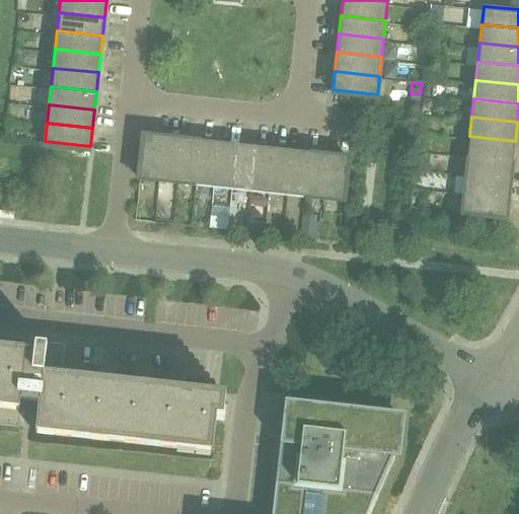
[(139,175),(157,177),(162,133),(144,131),(139,175)]
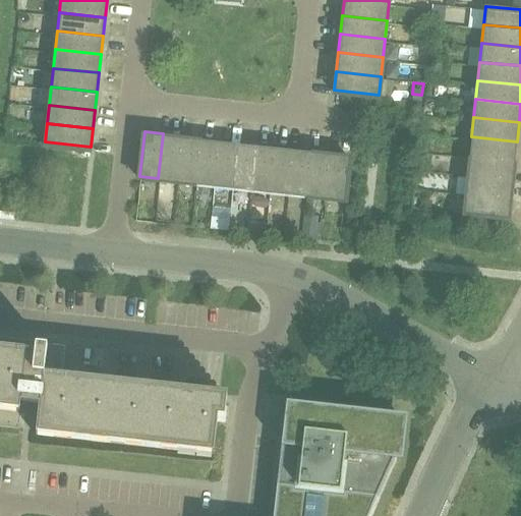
[(177,180),(182,135),(163,133),(158,178),(177,180)]
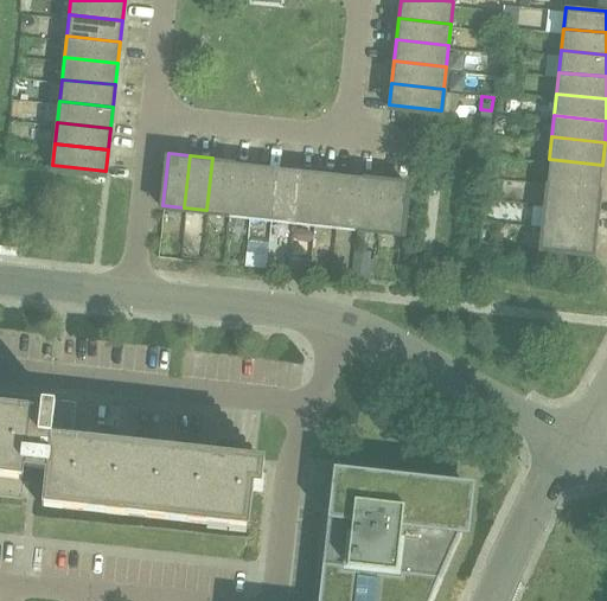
[(206,210),(228,212),(234,160),(212,158),(206,210)]
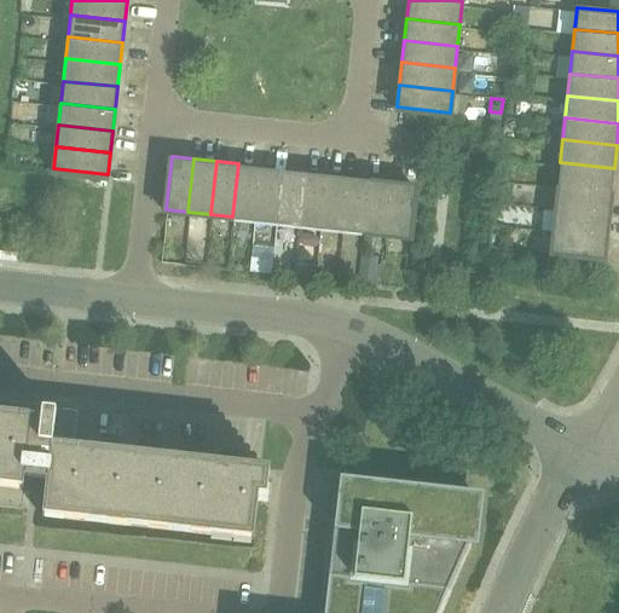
[(560,162),(557,184),(612,190),(614,168),(560,162)]
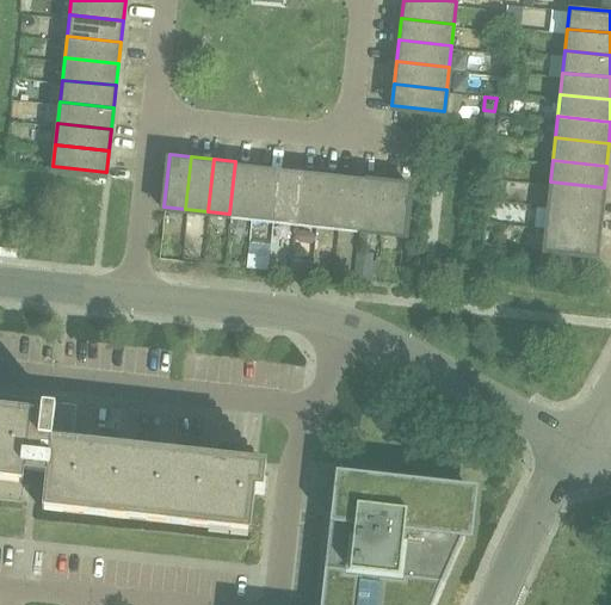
[(251,216),(257,164),(235,161),(229,214),(251,216)]
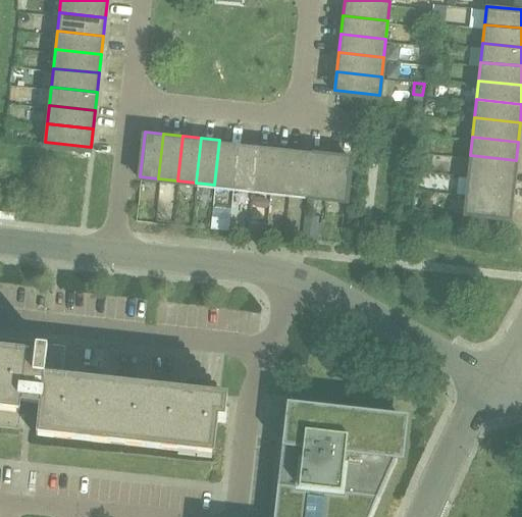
[(214,185),(233,187),(238,142),(219,140),(214,185)]
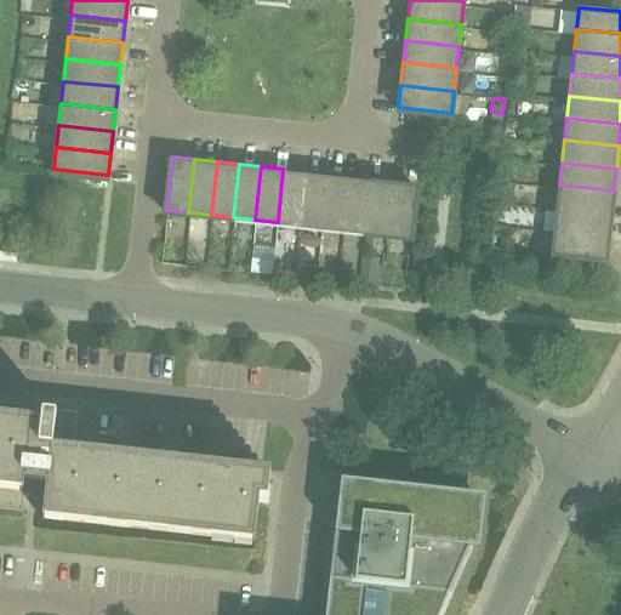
[(278,222),(300,225),(306,171),(283,169),(278,222)]
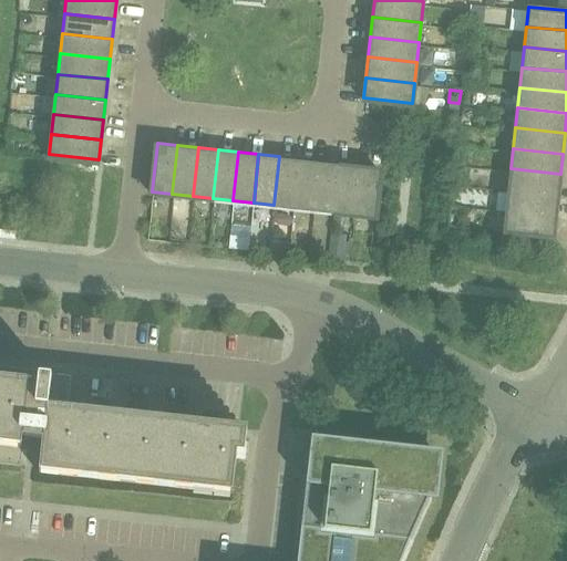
[(299,158),(279,156),(274,205),(294,207),(299,158)]
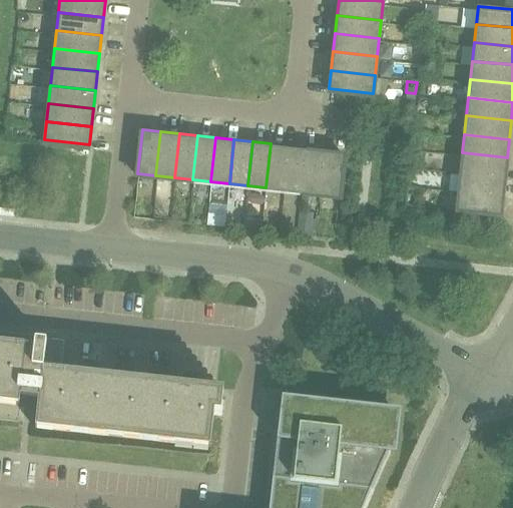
[(266,187),(284,189),(289,145),(271,143),(266,187)]
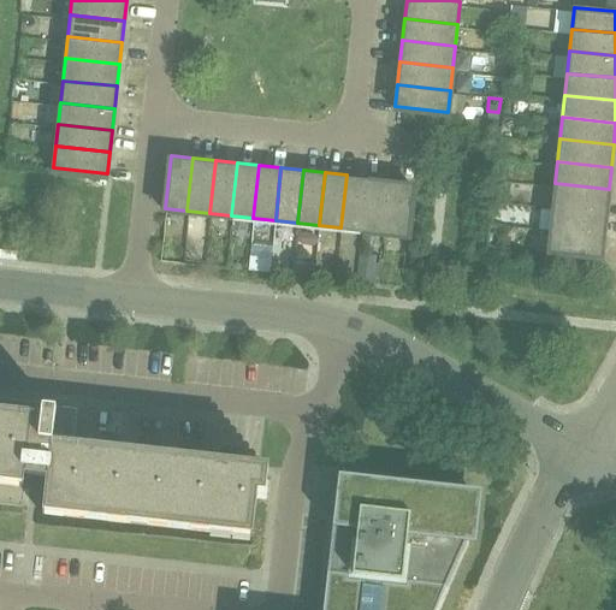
[(341,227),(363,230),(369,177),(347,175),(341,227)]
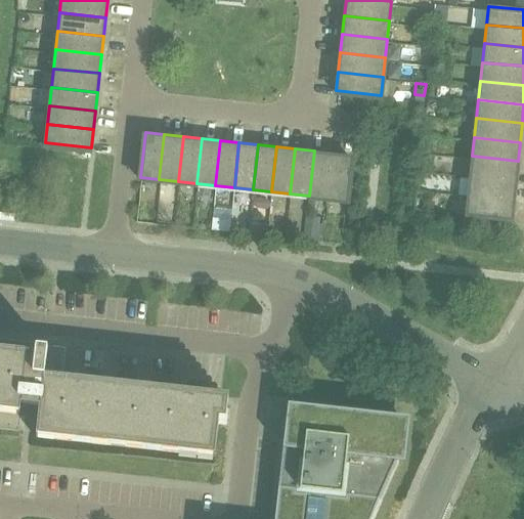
[(328,198),(333,153),(314,150),(309,196),(328,198)]
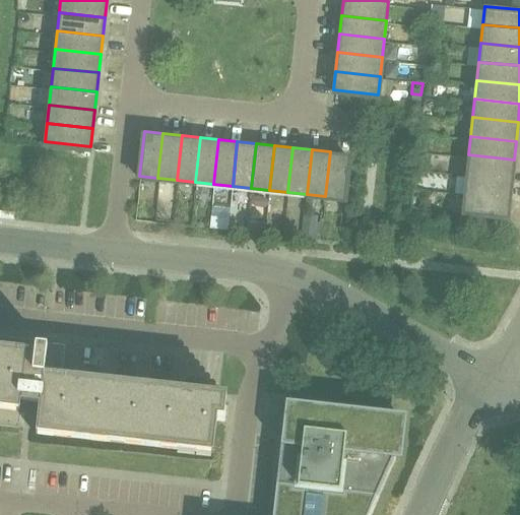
[(348,153),(330,151),(325,196),(344,198),(348,153)]
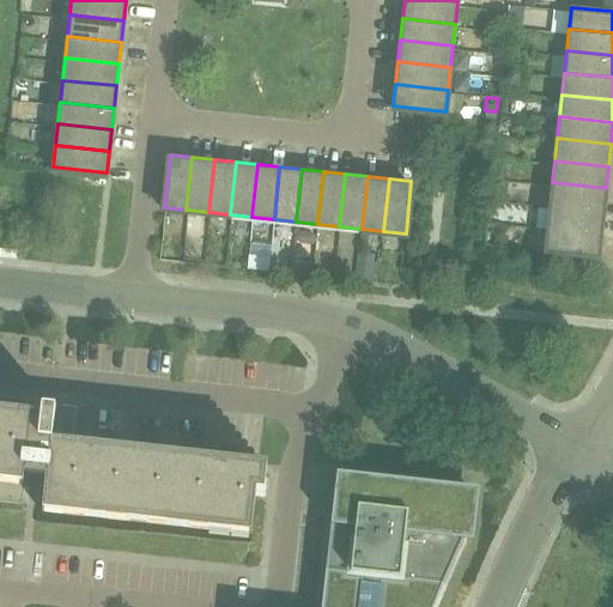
[(604,210),(606,188),(552,182),(550,204),(604,210)]
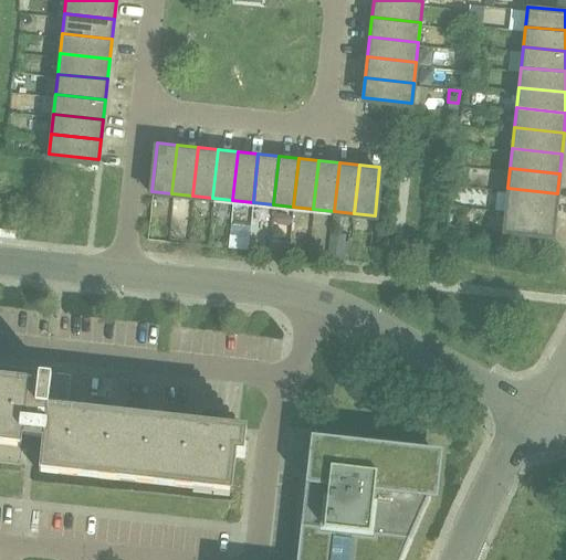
[(557,193),(507,188),(505,209),(555,213),(557,193)]
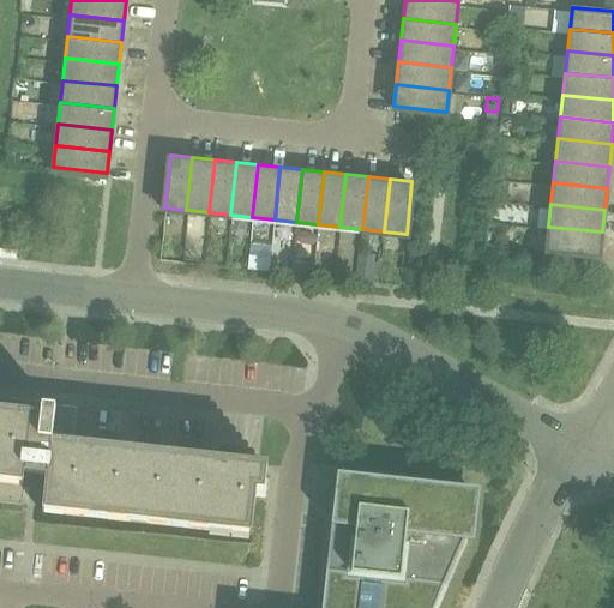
[(600,254),(602,232),(548,227),(547,248),(600,254)]
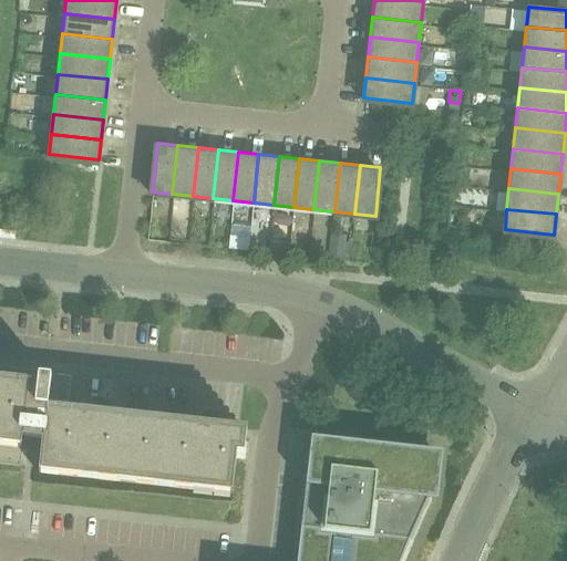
[(230,231),(229,245),(249,246),(250,232),(230,231)]
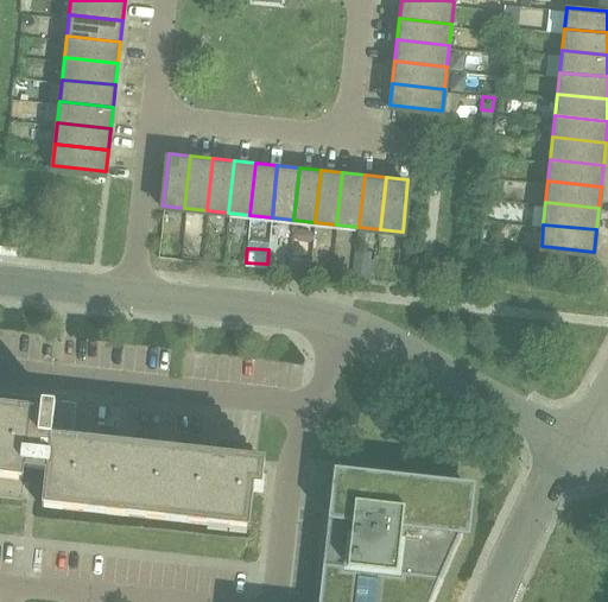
[(289,251),(287,263),(310,264),(311,253),(289,251)]
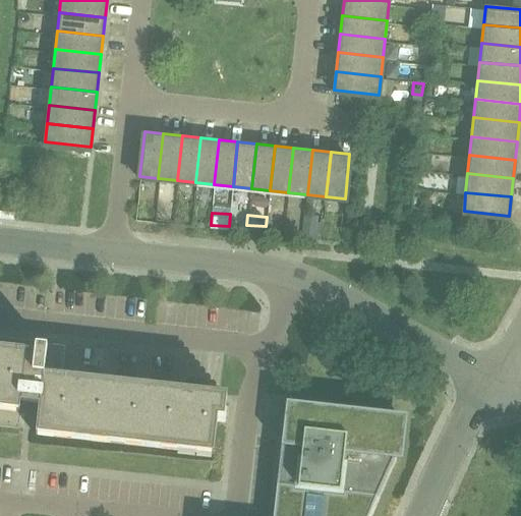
[(316,218),(304,217),(302,232),(315,233),(316,218)]
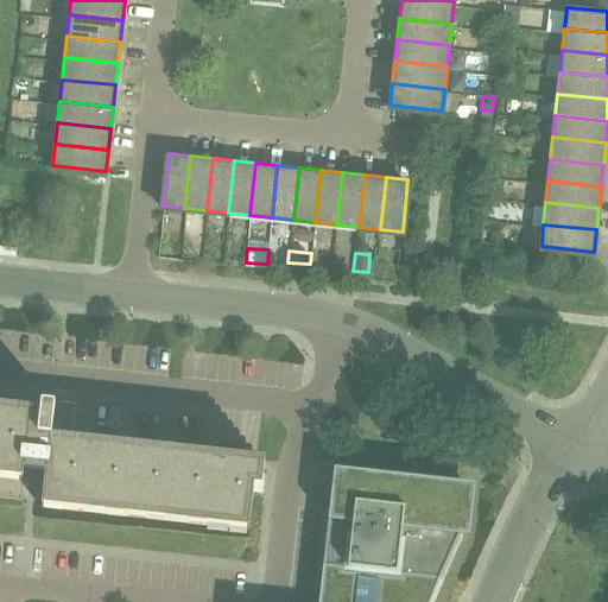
[(0,492),(21,495),(25,463),(45,466),(42,499),(249,521),(257,462),(71,442),(73,432),(76,398),(55,395),(54,399),(48,399),(46,399),(42,398),(42,405),(29,404),(27,400),(26,398),(24,395),(21,394),(18,393),(16,392),(12,392),(8,393),(6,394),(4,395),(1,398),(0,398),(0,492)]
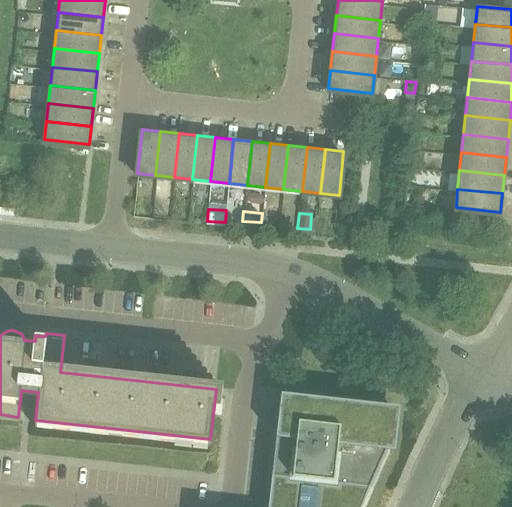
[(400,404),(341,397),(281,391),(268,506),(361,506),(362,506),(371,484),(387,447),(395,448),(400,404)]
